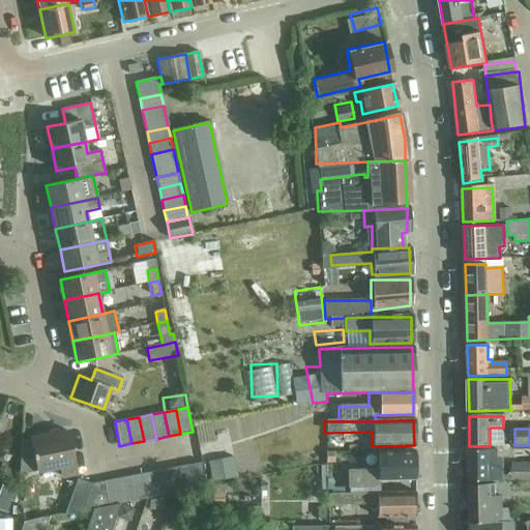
[(20,475),(37,471),(60,467),(62,477),(76,474),(67,432),(22,441),(20,475)]
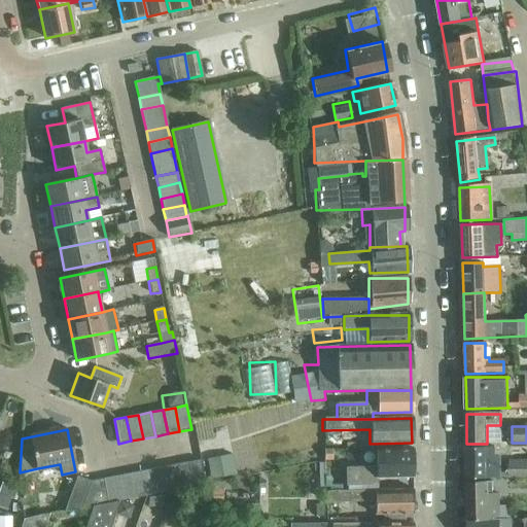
[(412,467),(415,463),(415,455),(412,449),(376,449),(376,467),(345,468),(346,485),(376,485),(376,478),(412,477),(412,467)]
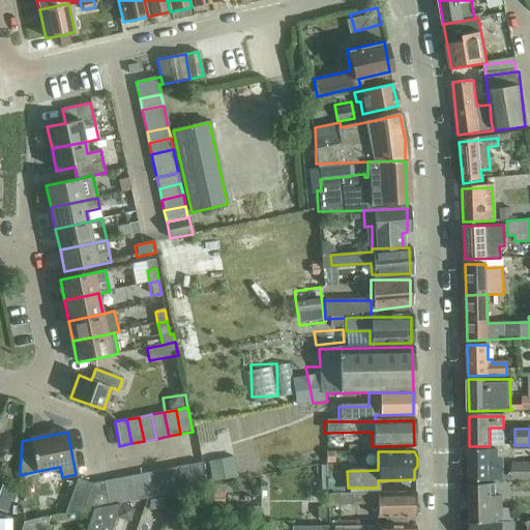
[(504,481),(504,470),(501,470),(501,463),(497,463),(497,451),(470,451),(470,481),(504,481)]
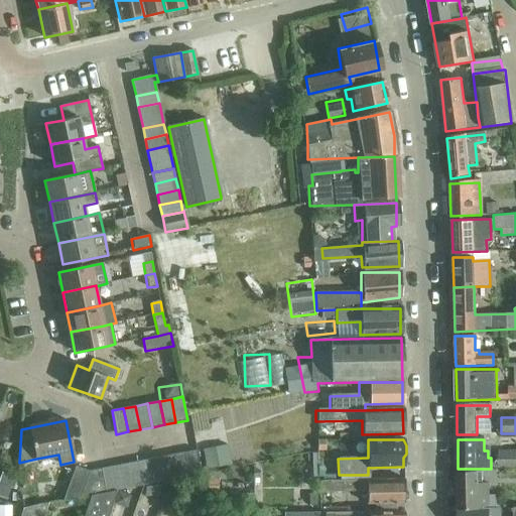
[(231,463),(229,441),(207,443),(210,465),(231,463)]
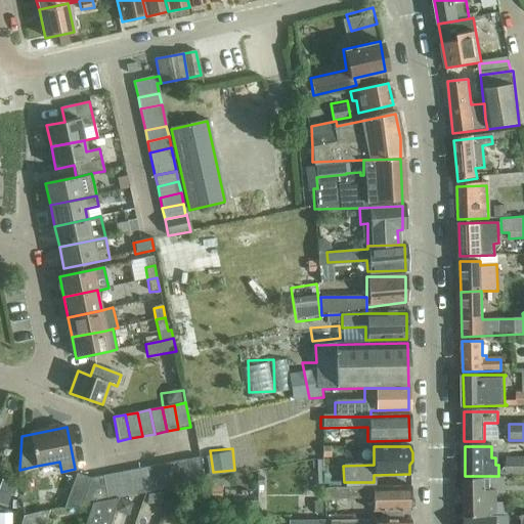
[(199,456),(186,460),(191,483),(204,481),(199,456)]
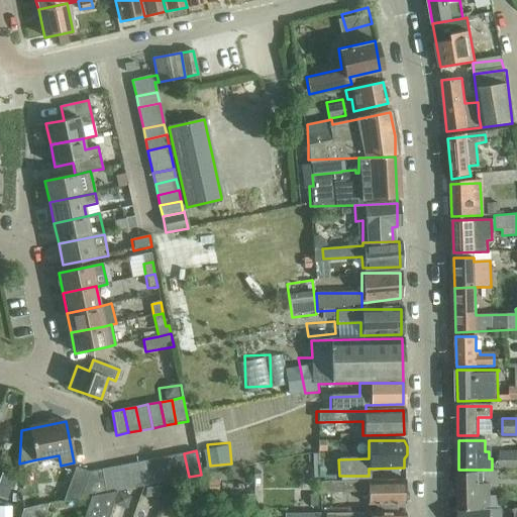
[(500,469),(516,469),(516,451),(500,452),(500,469)]
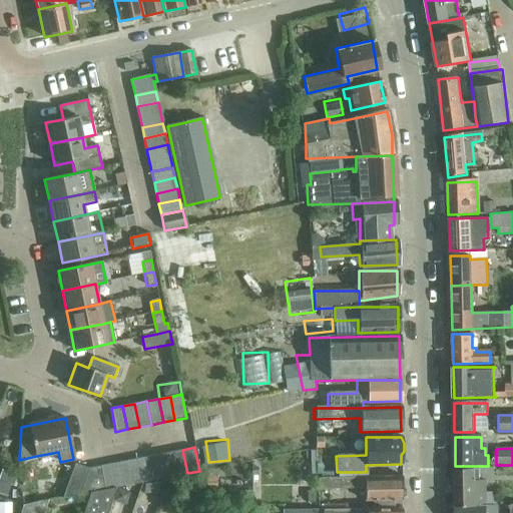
[(182,450),(171,452),(175,476),(187,473),(182,450)]
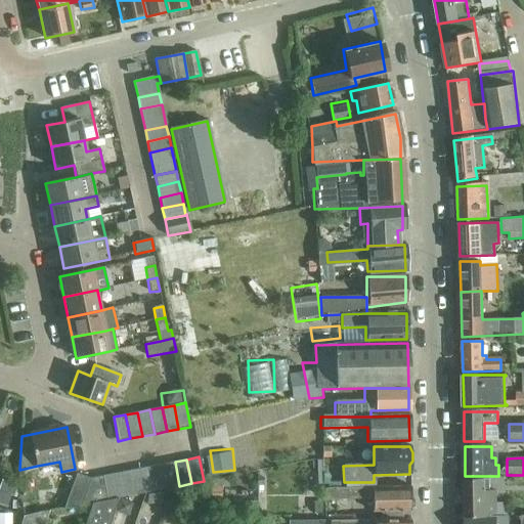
[(175,462),(163,464),(167,488),(179,486),(175,462)]
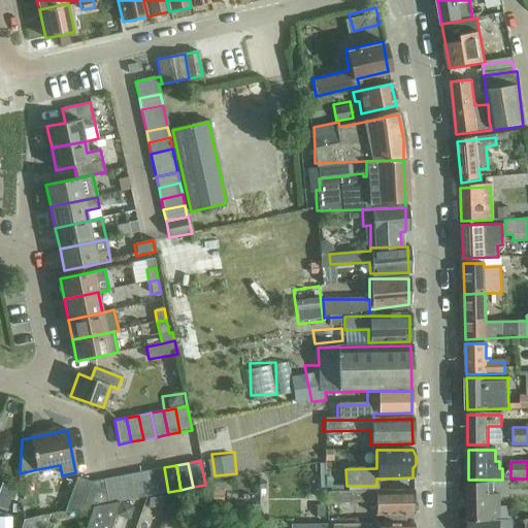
[(164,467),(152,470),(157,494),(168,492),(164,467)]
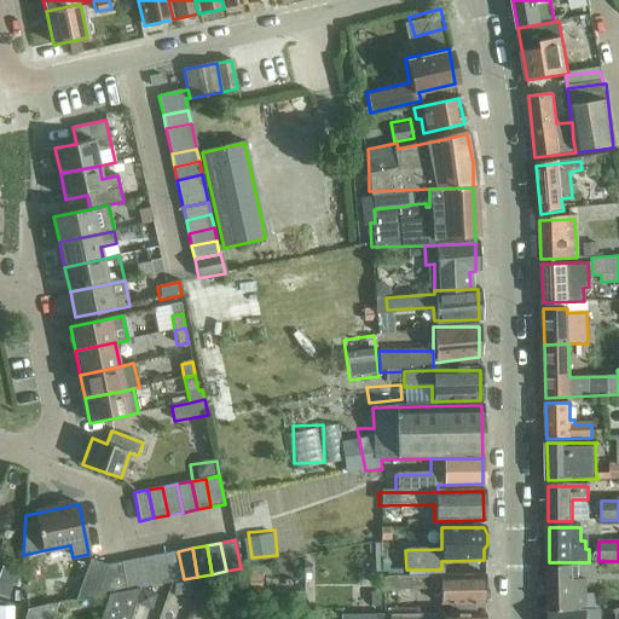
[(178,551),(163,554),(169,583),(184,579),(178,551)]
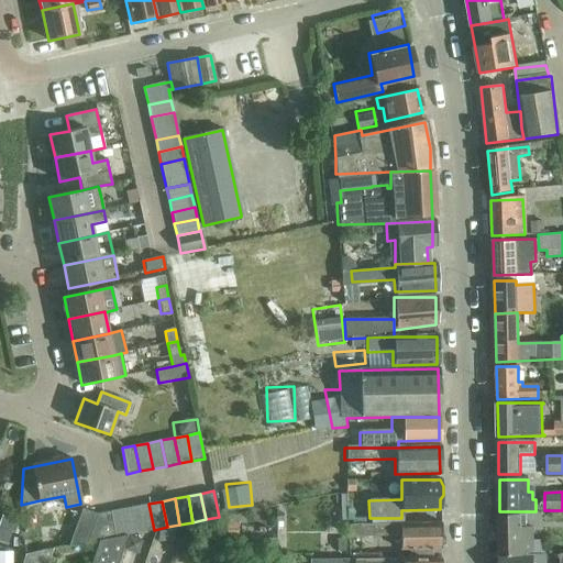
[(148,504),(136,506),(141,532),(154,530),(148,504)]
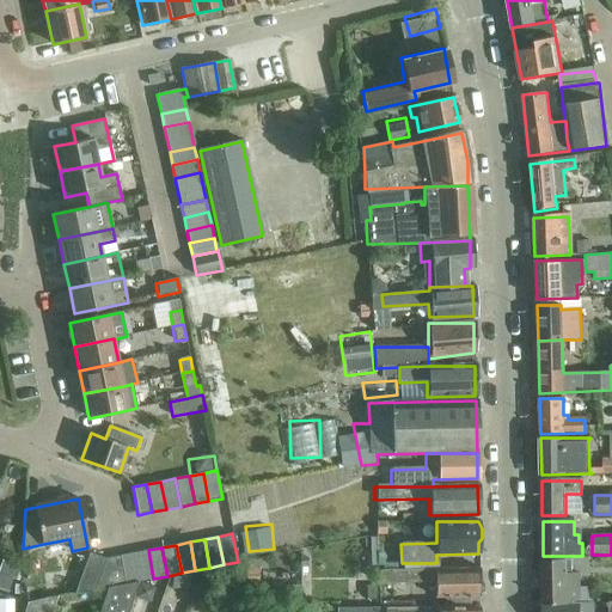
[(148,550),(134,554),(139,581),(153,579),(148,550)]
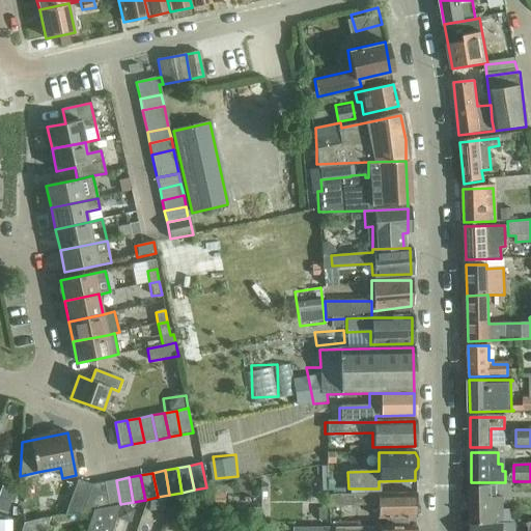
[(64,515),(82,512),(91,484),(77,479),(64,515)]
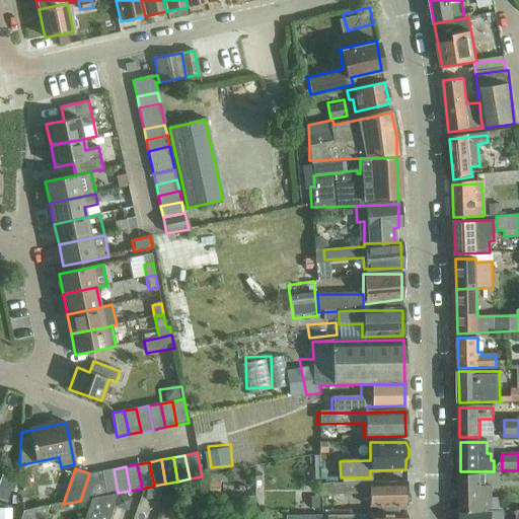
[(101,471),(105,496),(117,494),(118,493),(114,469),(101,471)]
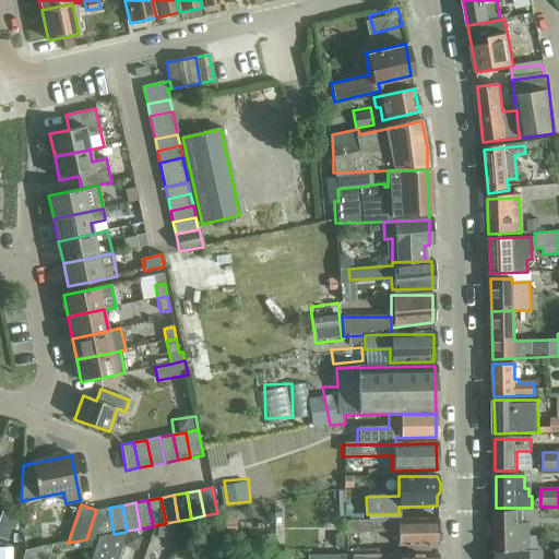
[(86,539),(98,537),(114,534),(109,508),(96,510),(86,539)]
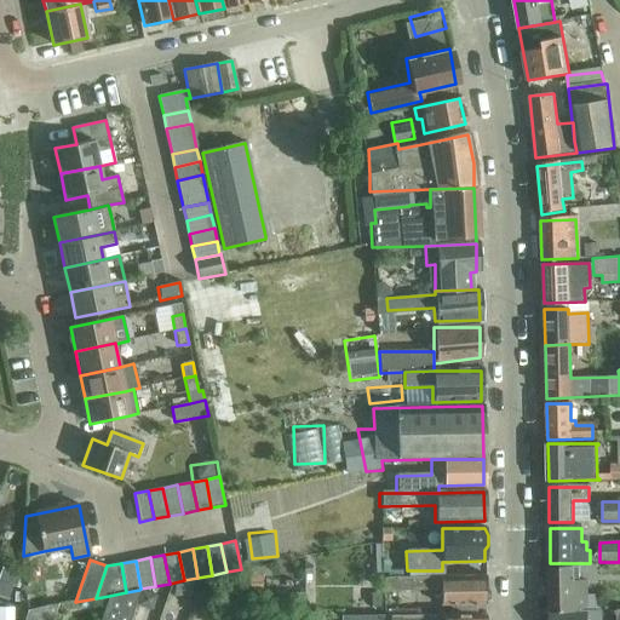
[(4,566),(1,587),(17,589),(18,567),(4,566)]
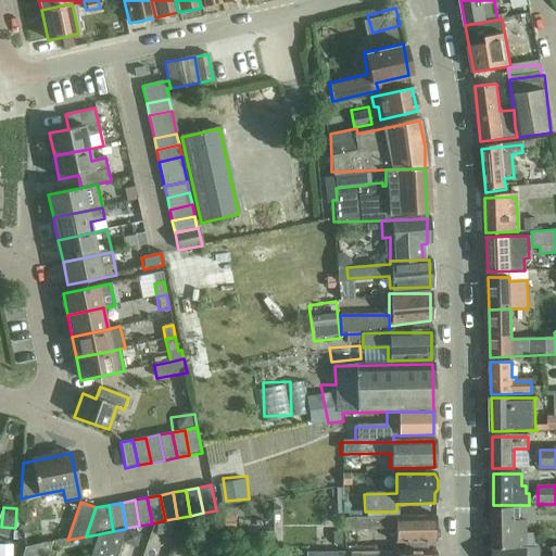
[(491,508),(492,547),(527,547),(527,521),(519,521),(519,508),(491,508)]
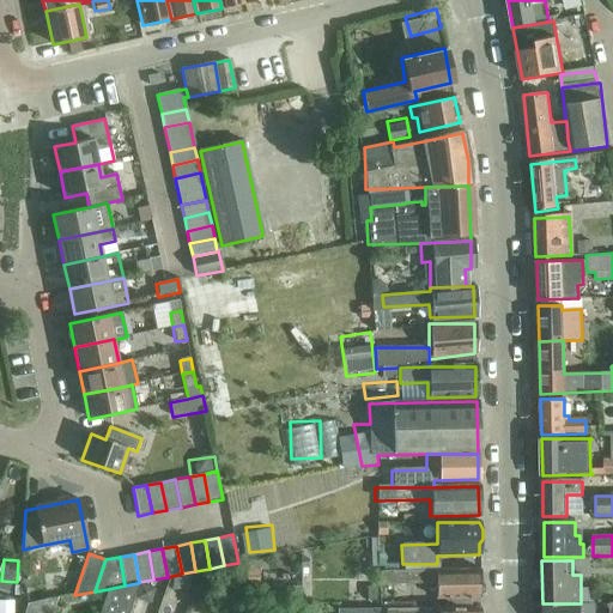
[(479,599),(484,593),(484,583),(479,578),(479,568),(378,569),(378,583),(435,582),(435,599),(479,599)]
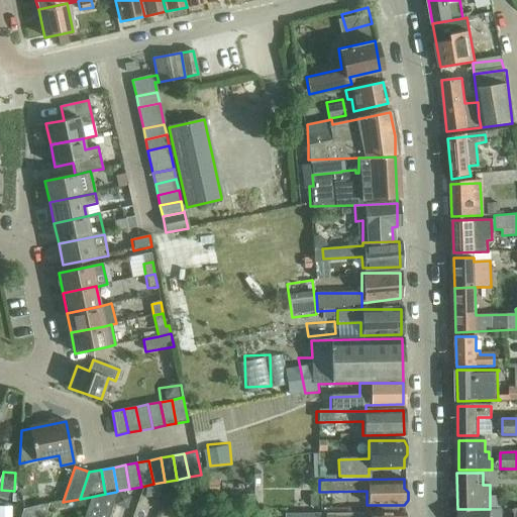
[(91,497),(84,516),(107,516),(116,492),(105,494),(91,497)]
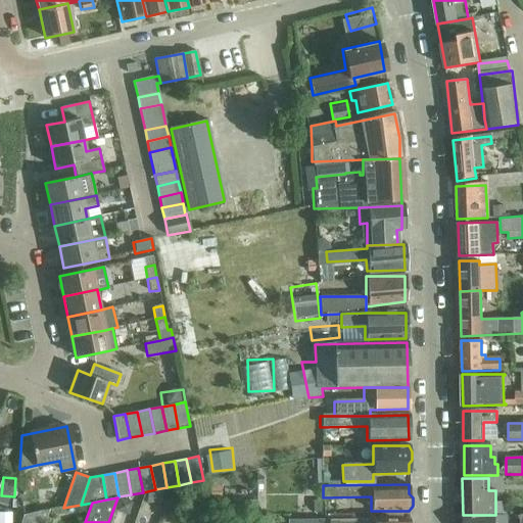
[(121,497),(115,512),(128,517),(133,503),(121,497)]
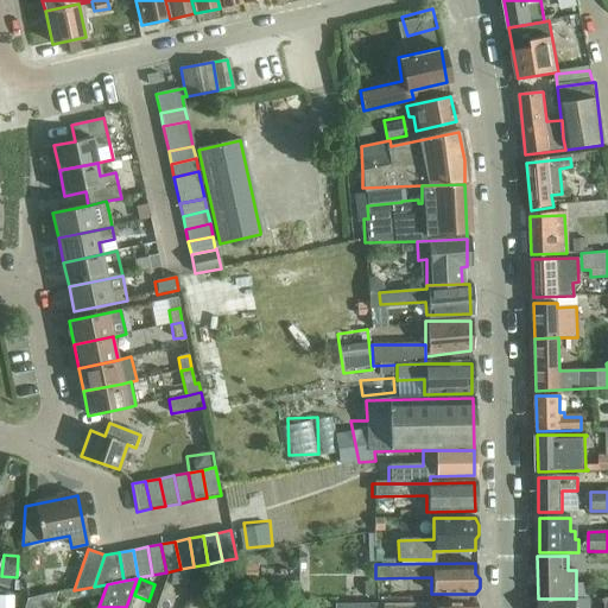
[(0,607),(16,607),(18,607),(20,593),(1,591),(0,607)]
